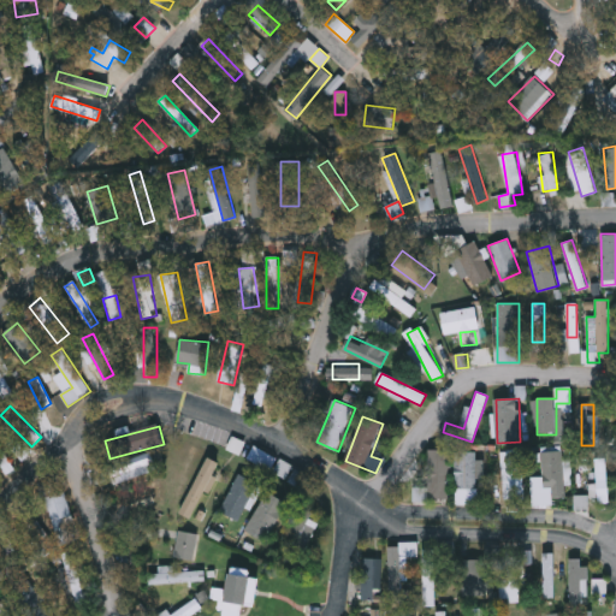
[(414,501),(414,487),(428,487),(428,450),(450,450),(449,501),(414,501)]
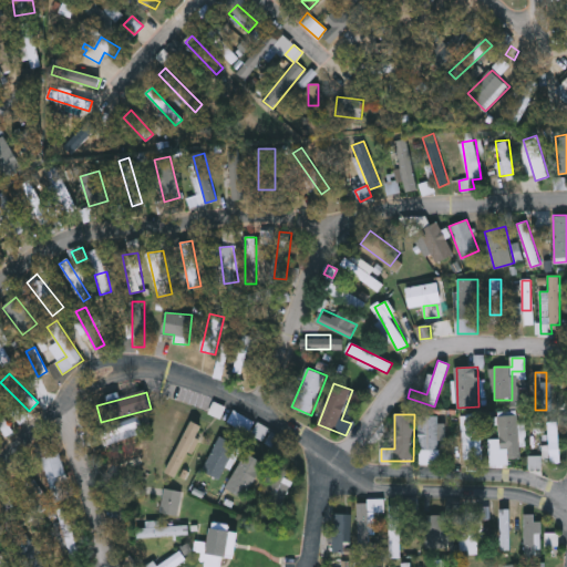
[(235,425),(240,415),(250,421),(246,431),(235,425)]
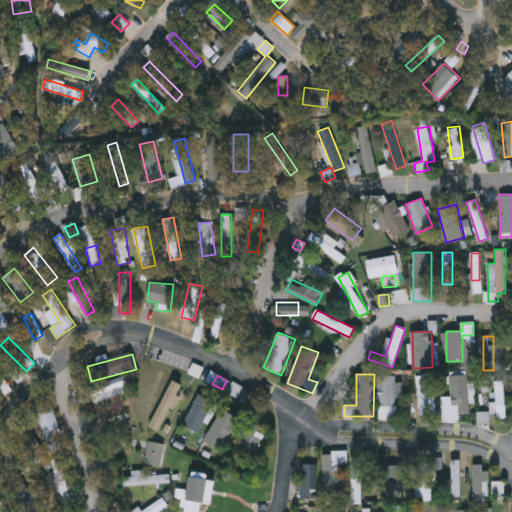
[(382,407),(382,376),(398,376),(398,407),(382,407)]
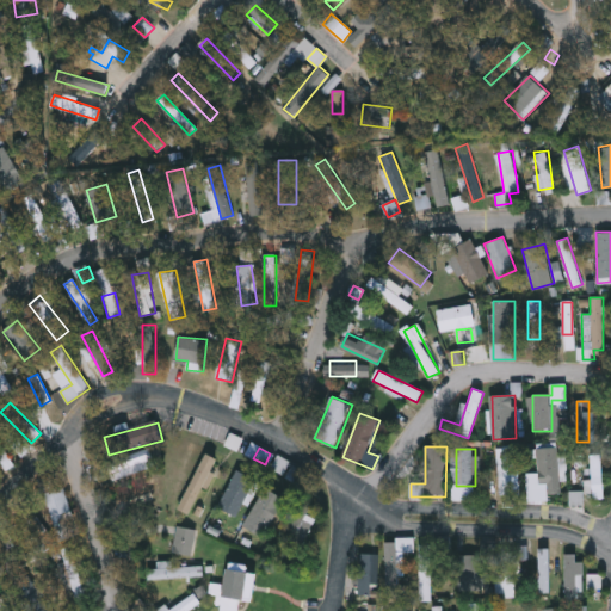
[(541,493),(541,449),(561,449),(561,493),(541,493)]
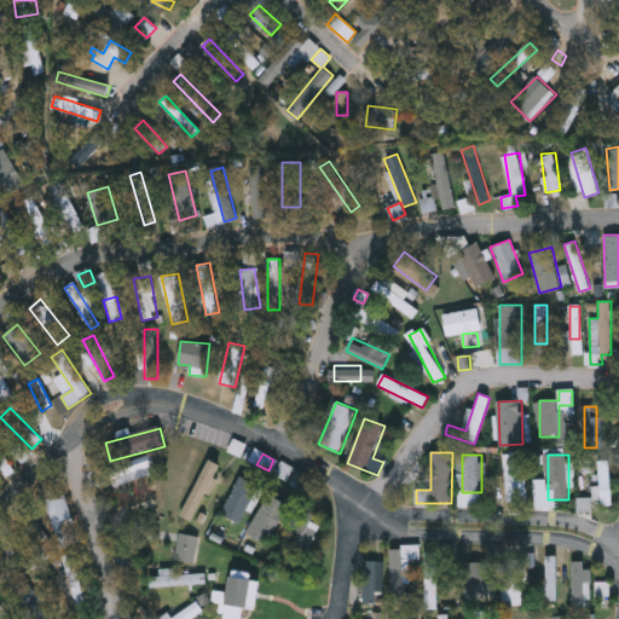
[(155,466),(114,479),(111,469),(151,456),(155,466)]
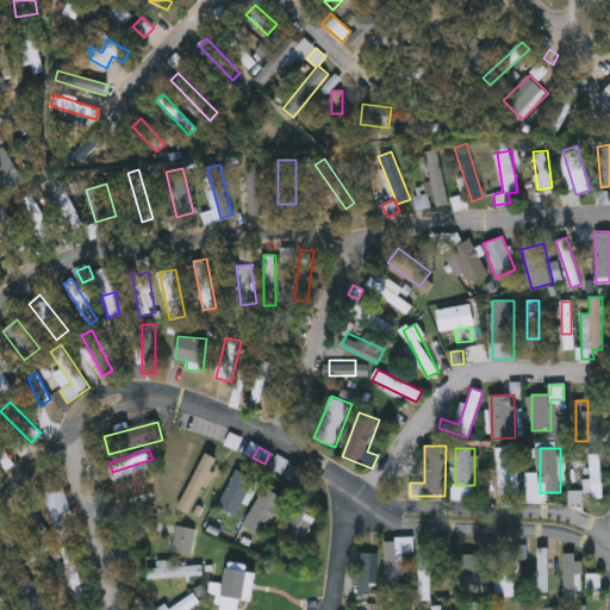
[(179,508),(205,453),(218,459),(192,515),(179,508)]
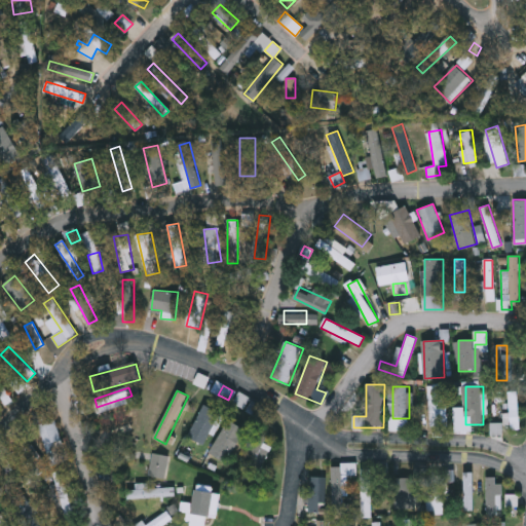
[(503,413),(509,413),(509,391),(520,391),(520,426),(503,426),(503,413)]
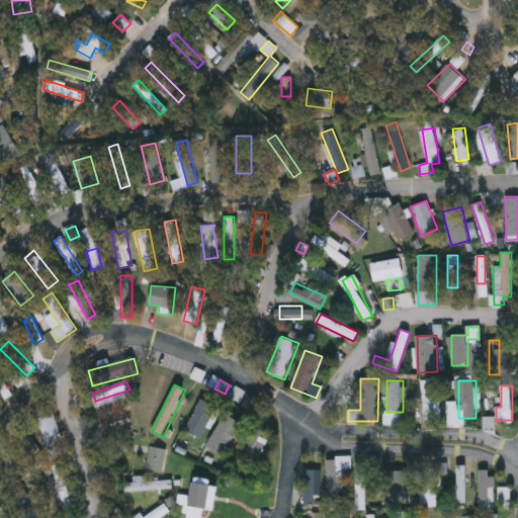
[(441,420),(419,420),(419,412),(423,412),(423,389),(441,389),(441,420)]
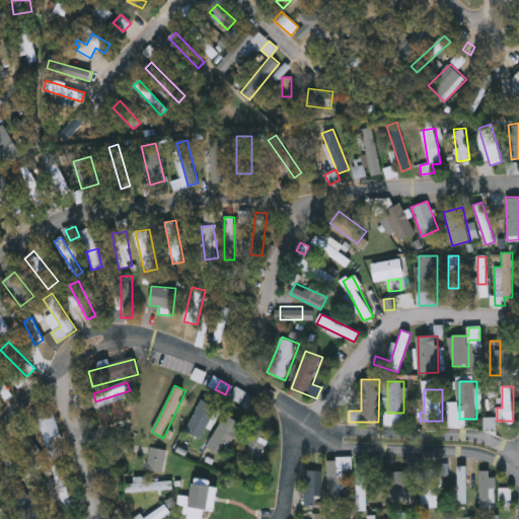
[(186,430),(201,398),(218,408),(203,439),(186,430)]
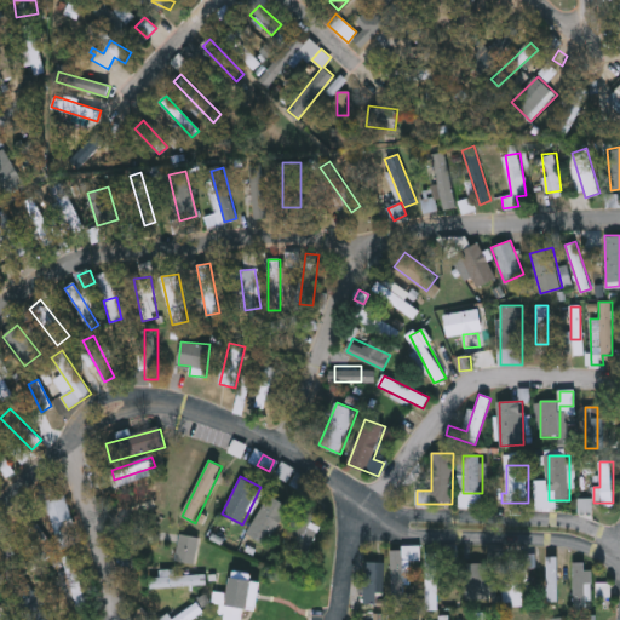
[(120,498),(161,488),(166,511),(125,521),(120,498)]
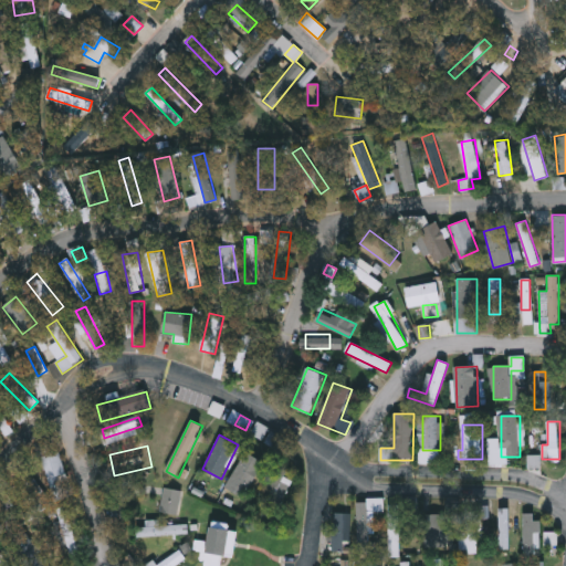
[(244,498),(226,486),(247,451),(265,463),(244,498)]
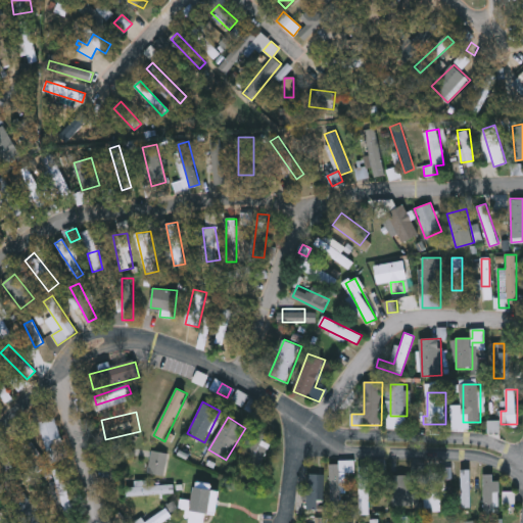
[(58,461),(43,461),(43,420),(58,420),(58,461)]
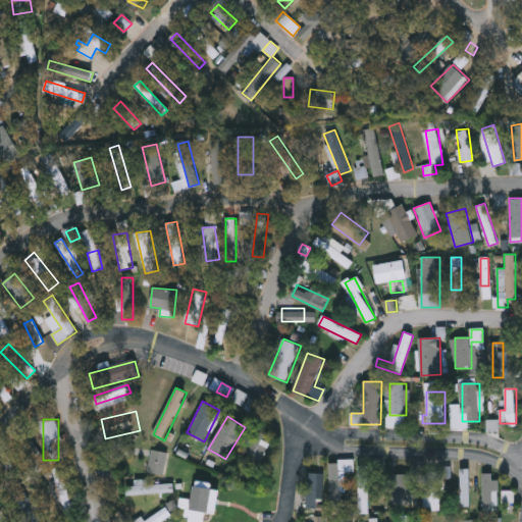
[(244,467),(248,430),(266,432),(262,469),(244,467)]
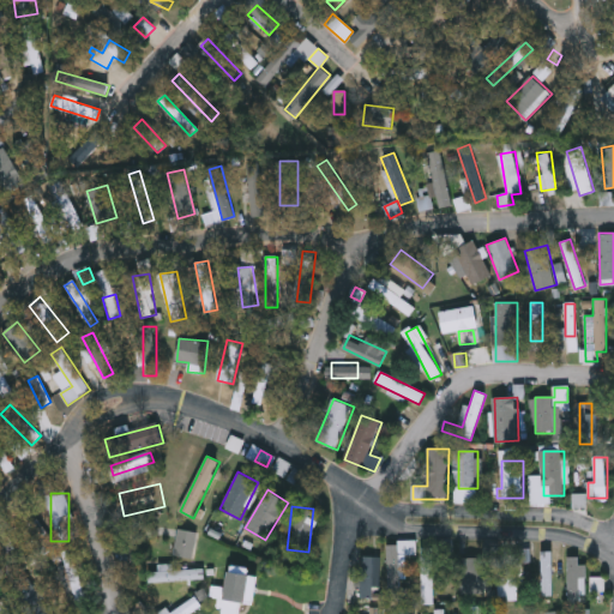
[(174,555),(179,528),(198,531),(192,559),(174,555)]
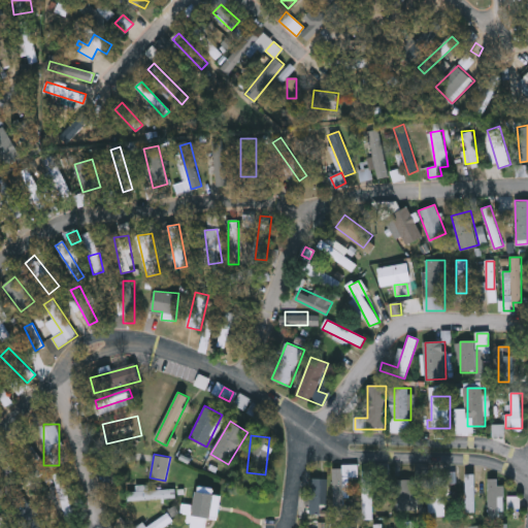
[(357,475),(347,475),(347,515),(333,515),(333,466),(357,466),(357,475)]
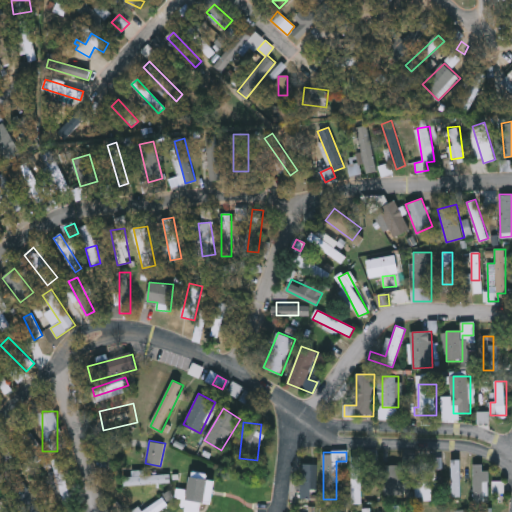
[(362,505),(352,505),(352,456),(362,456),(362,505)]
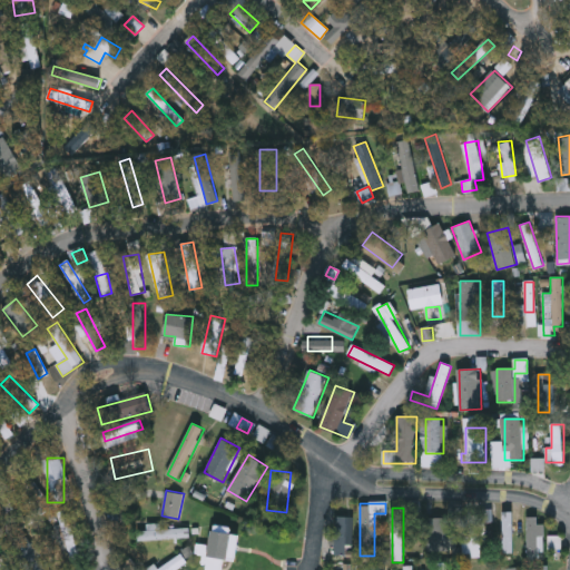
[(480,514),(483,556),(463,557),(462,542),(471,541),(470,516),(480,514)]
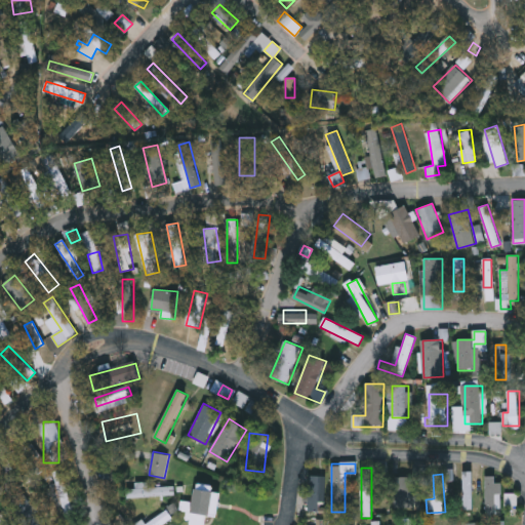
[(326,476),(325,502),(319,502),(319,512),(307,512),(308,476),(326,476)]
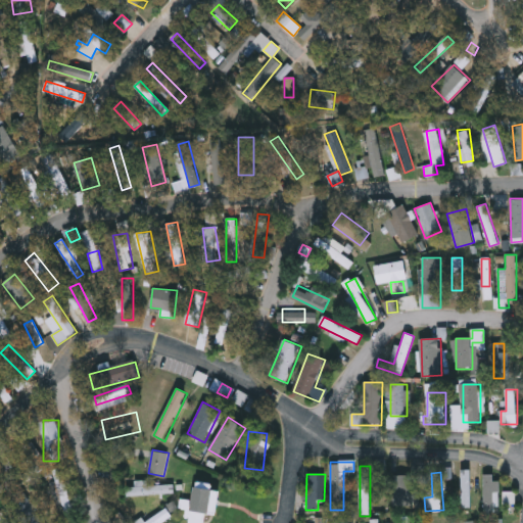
[(498,474),(498,514),(484,514),(484,474),(498,474)]
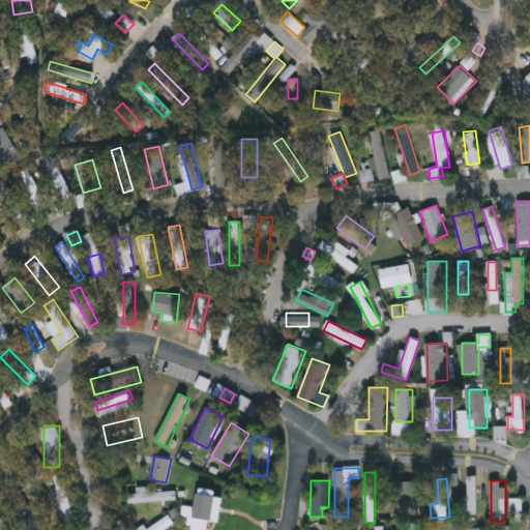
[(418,481),(418,513),(398,513),(398,481),(418,481)]
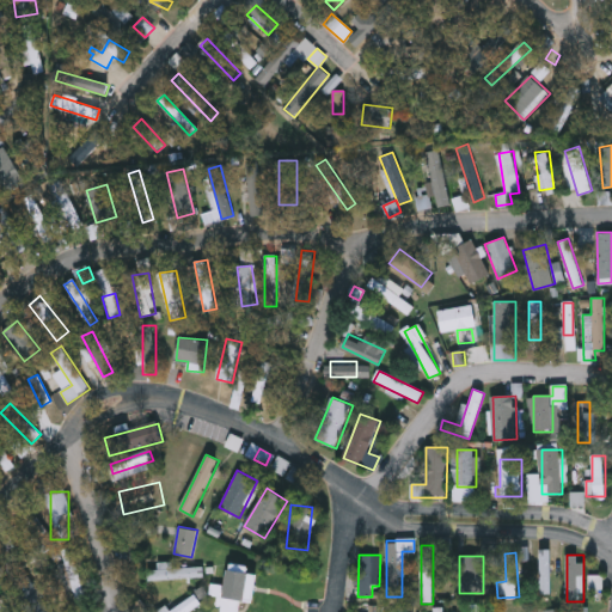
[(255,601),(239,601),(239,611),(225,611),(225,567),(255,567),(255,601)]
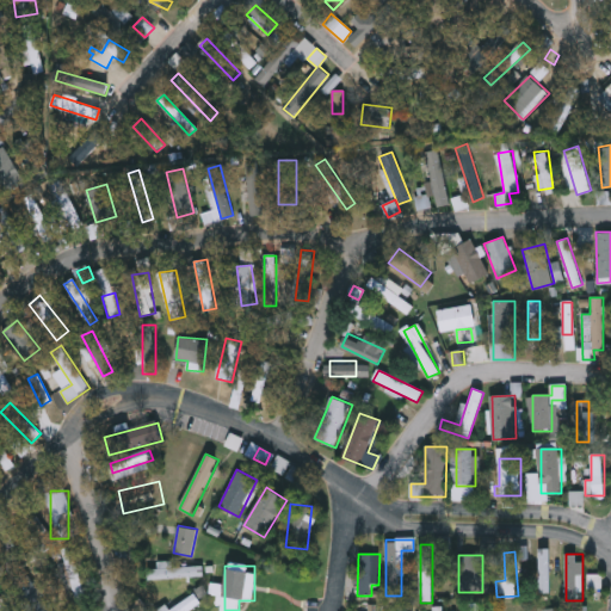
[(204,567),(204,578),(147,578),(147,567),(204,567)]
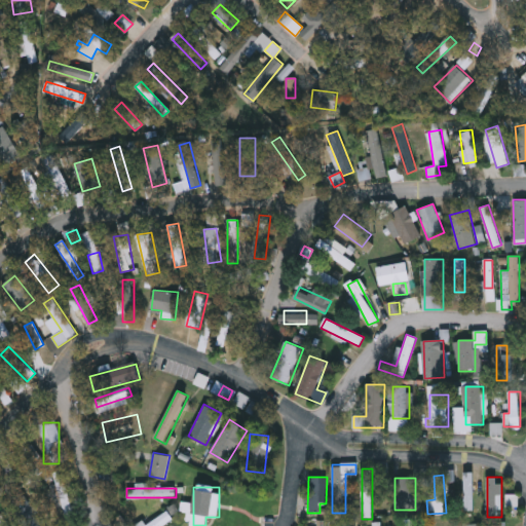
[(30,525),(15,501),(25,496),(42,525),(30,525)]
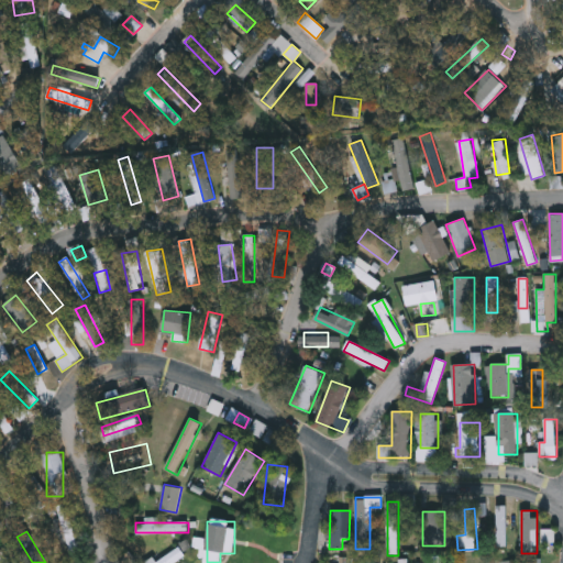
[(173,562),(145,562),(154,558),(156,562),(179,547),(185,555),(173,562)]
